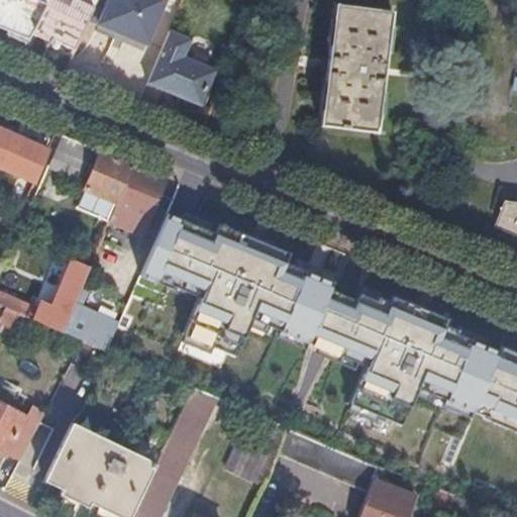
[(53,40),(74,50),(89,21),(95,10),(75,0),(73,0),(48,0),(31,34),(50,43),(53,40)]
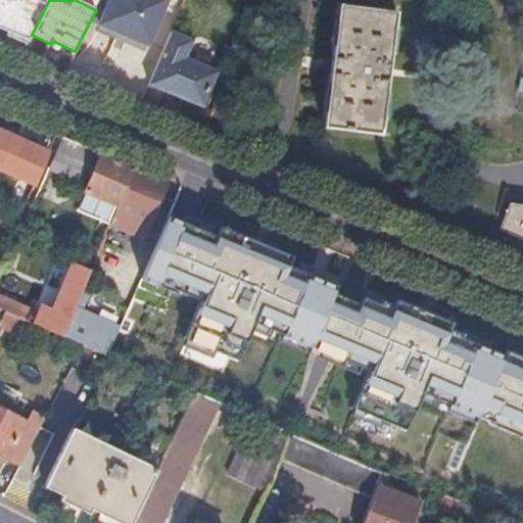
[(170,1),(167,0),(100,0),(96,10),(90,21),(148,48),(170,1)]
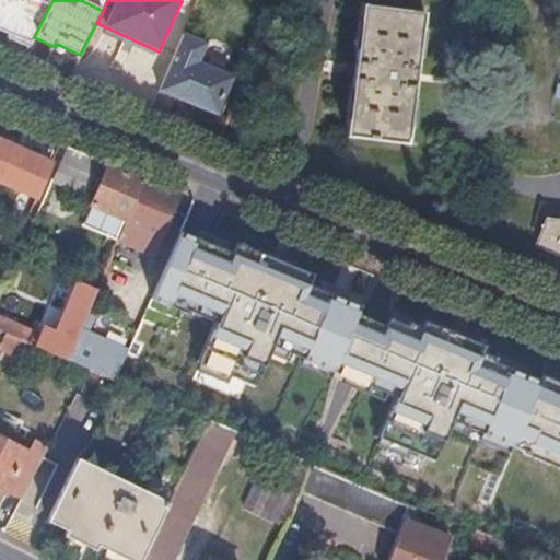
[(424,14),(364,8),(357,70),(349,138),(409,144),(424,14)]
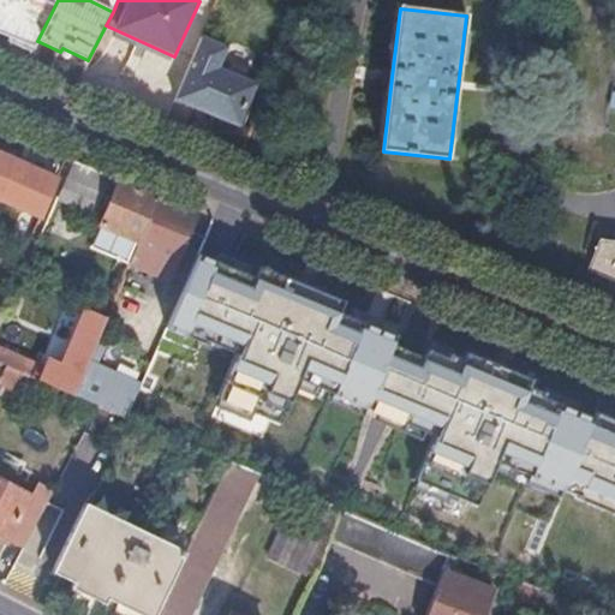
[(226,49),(202,40),(166,124),(185,131),(195,109),(239,126),(256,85),(250,84),(248,75),(233,69),(224,73),(218,71),(226,49)]
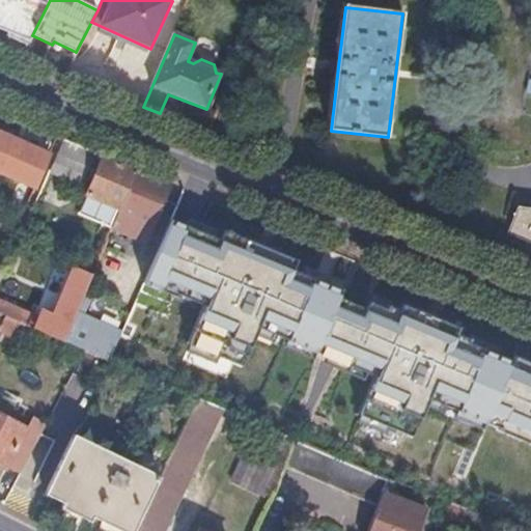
[(0,169),(15,138),(0,131),(0,169)]
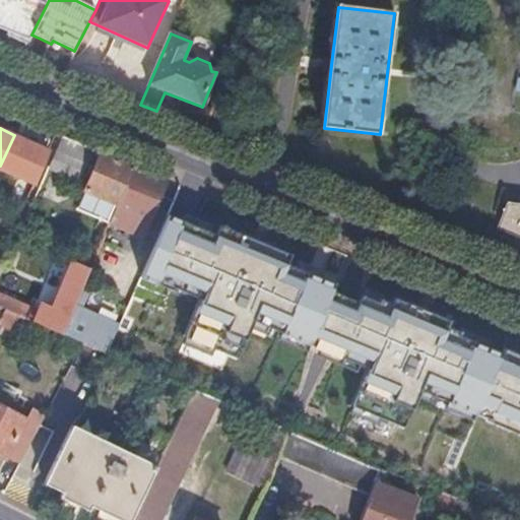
[(0,168),(35,183),(49,149),(14,135),(0,166),(0,168)]
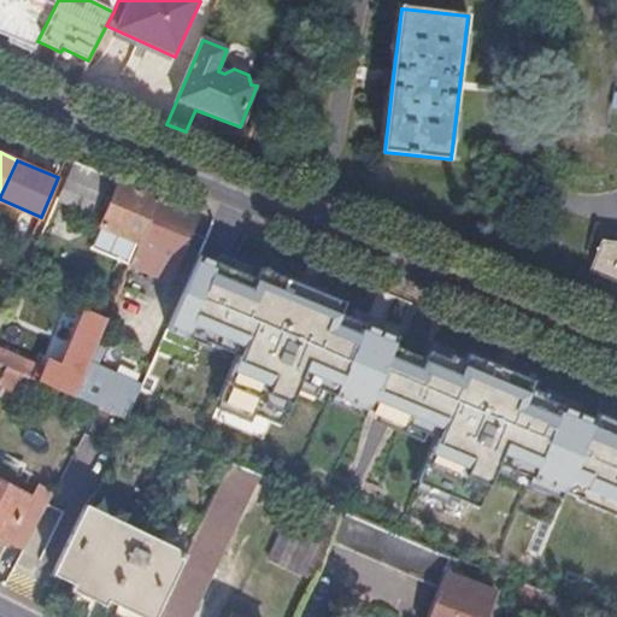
[(104,180),(106,172),(77,162),(62,199),(94,213),(106,187),(104,180)]
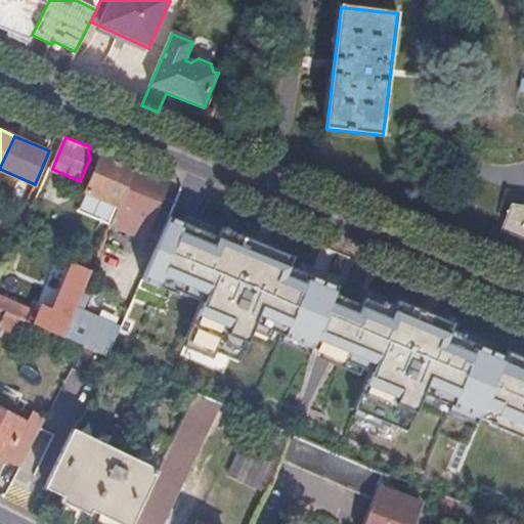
[(120,206),(137,166),(102,151),(86,191),(120,206)]
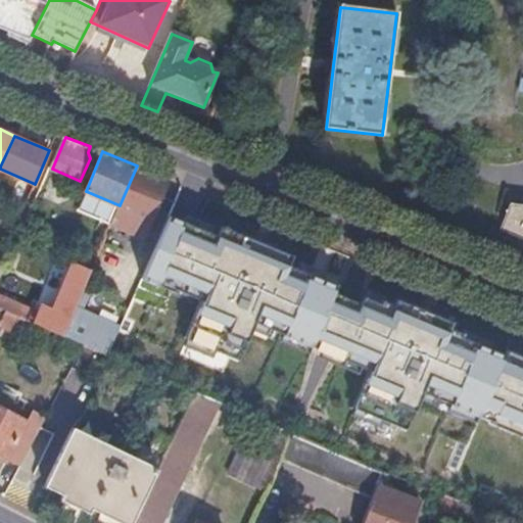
[(144,238),(169,179),(158,175),(137,165),(120,205),(111,224),(144,238)]
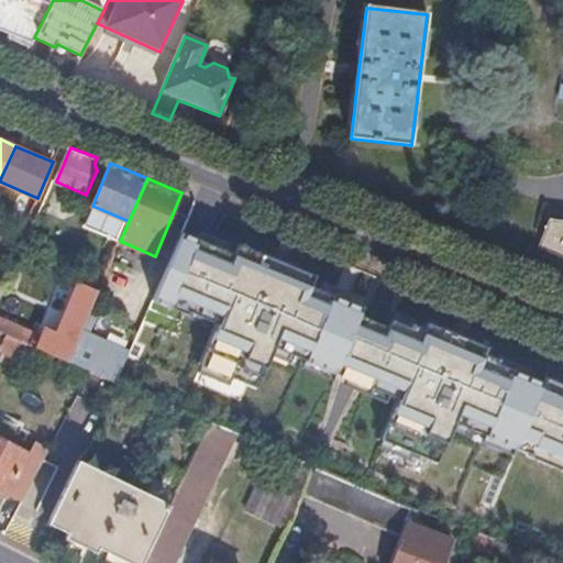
[(84,225),(120,241),(129,221),(92,206),(84,225)]
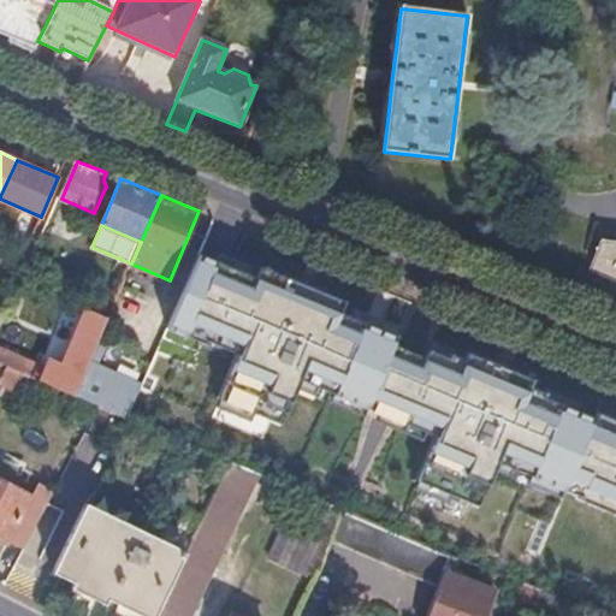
[(615,244),(604,243),(591,273),(615,283),(615,244)]
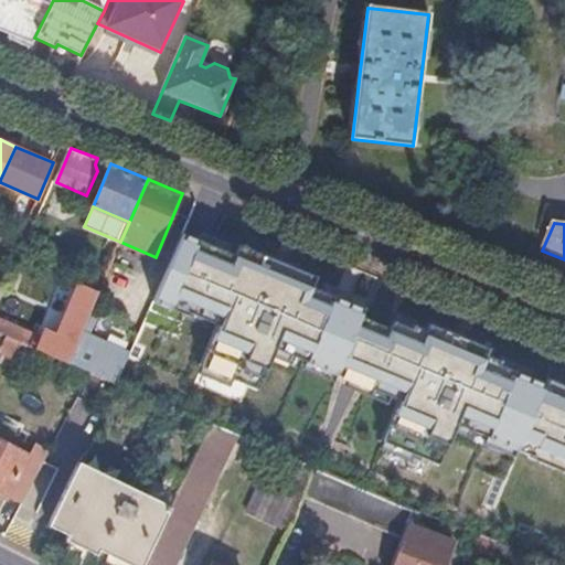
[(564,478),(564,390),(539,380),(536,386),(475,361),(477,353),(418,329),(415,337),(302,289),(306,281),(281,270),(280,275),(248,260),(249,257),(225,247),(222,256),(179,237),(150,304),(203,326),(188,363),(256,392),(272,354),(388,404),(372,440),(436,467),(451,430),(564,478)]
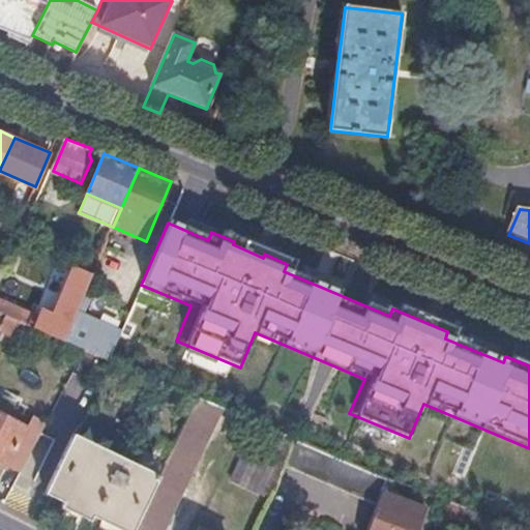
[(77,311),(93,274),(74,266),(53,313),(45,310),(41,318),(0,299),(0,311),(6,314),(27,323),(64,340),(77,311)]
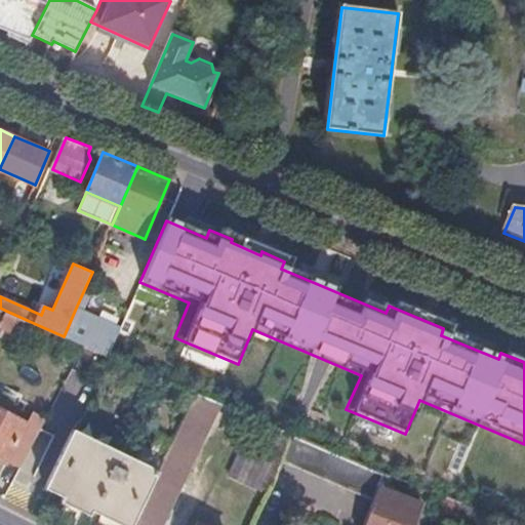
[(64,336),(78,344),(92,349),(105,320),(76,308),(64,336)]
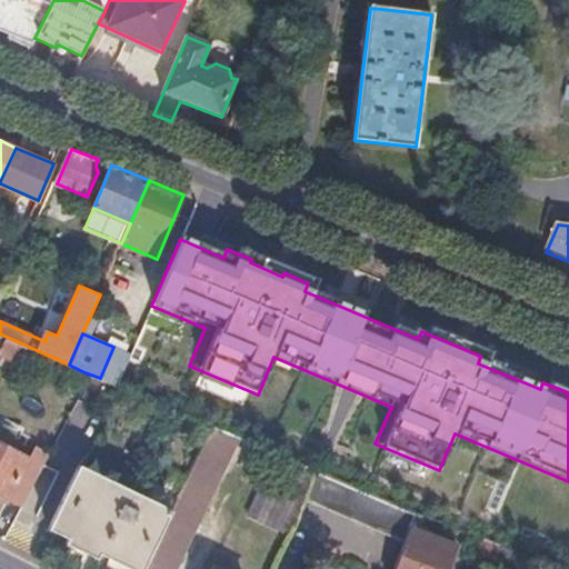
[(7,337),(0,349),(0,351),(21,362),(29,347),(7,337)]
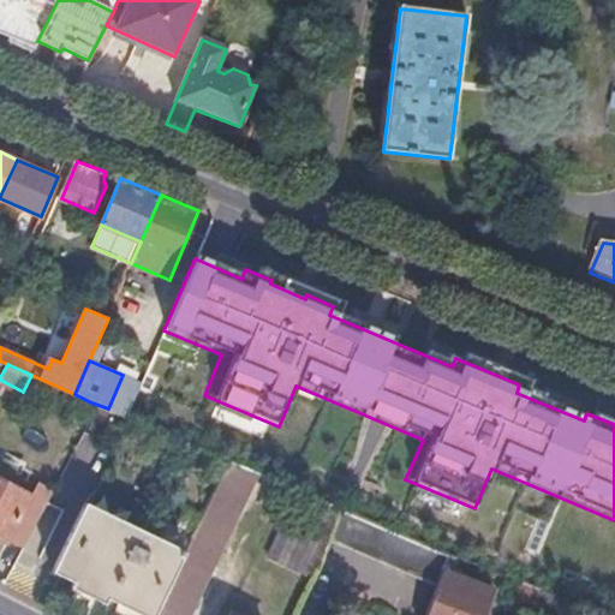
[(127,418),(142,383),(123,375),(108,408),(127,418)]
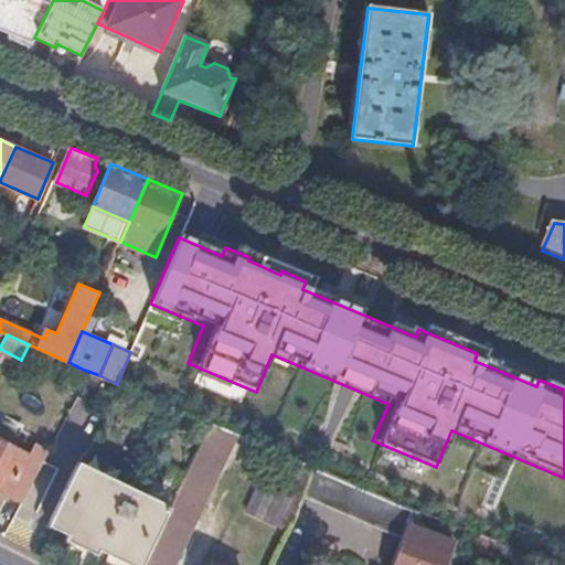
[(176,564),(241,438),(237,437),(211,425),(171,508),(168,513),(141,564),(176,564)]
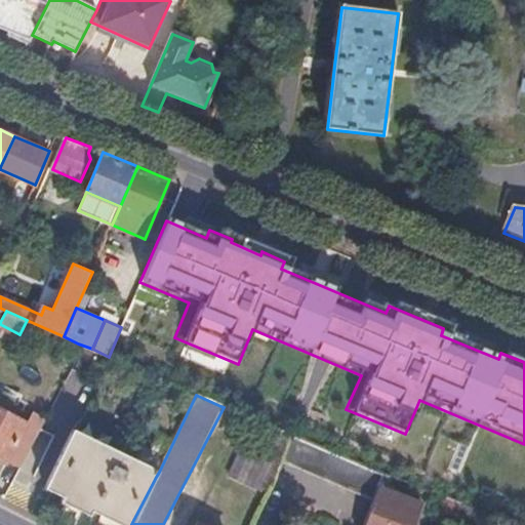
[(4,460),(17,468),(42,417),(31,411),(25,421),(0,408),(0,459),(3,462),(4,460)]
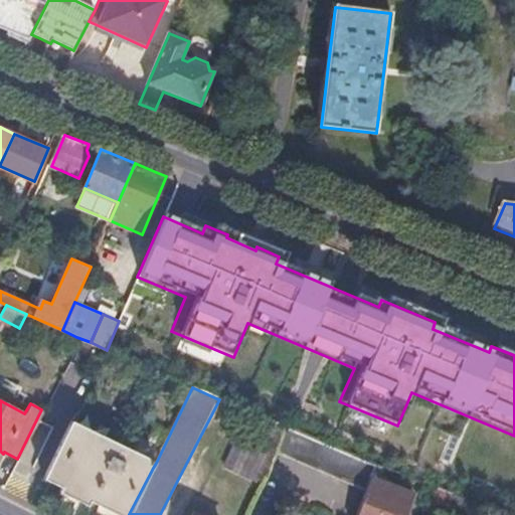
[(153,468),(156,463),(70,421),(68,425),(153,468)]
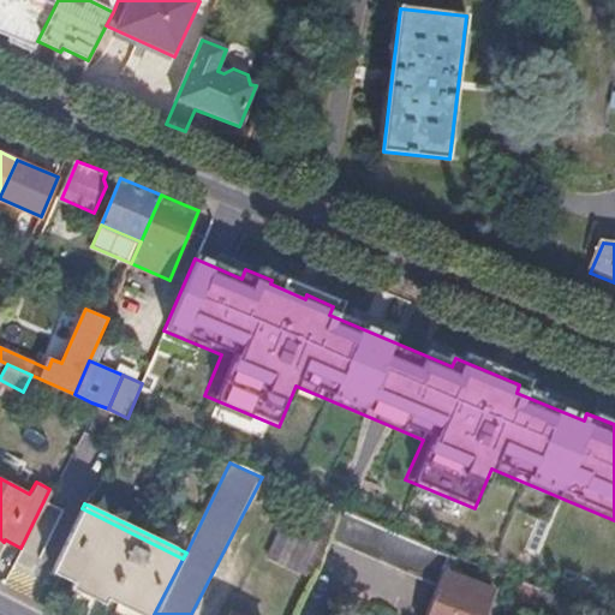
[(108,592),(154,614),(183,559),(82,508),(53,566),(73,577),(71,581),(69,586),(102,603),(105,598),(108,592)]
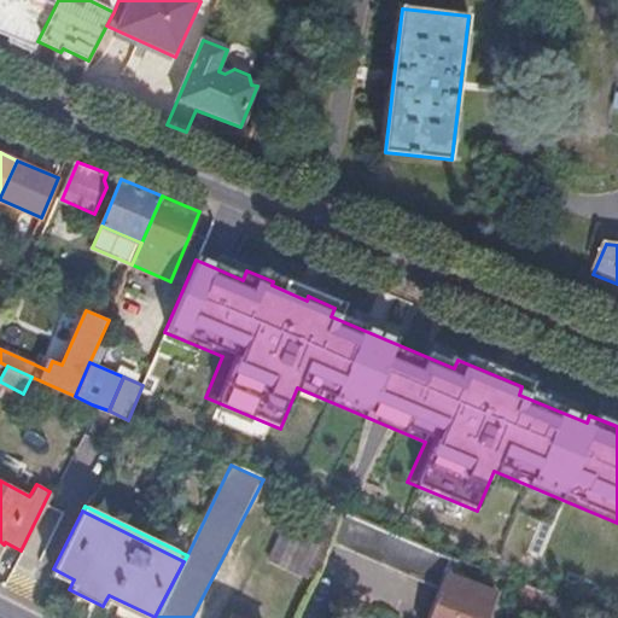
[(342,513),(330,543),(439,589),(450,559),(359,520),(342,513)]
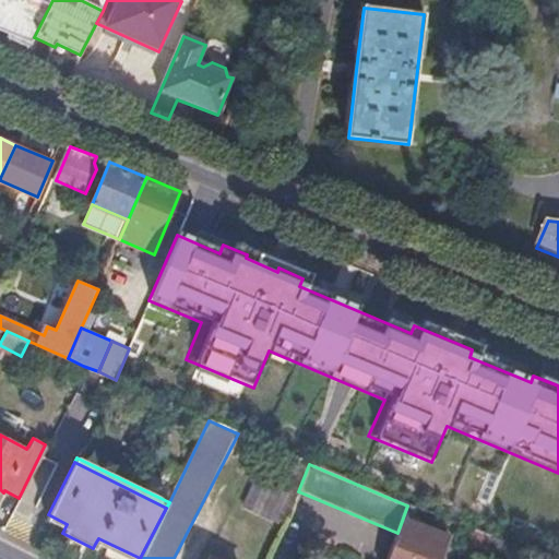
[(407,506),(397,533),(387,558),(440,558),(449,538),(413,523),(417,510),(407,506)]
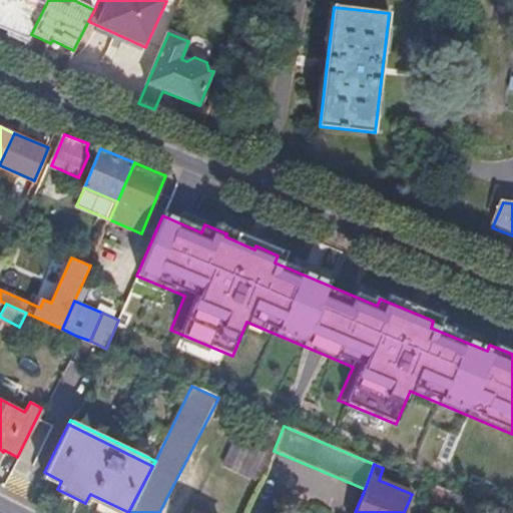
[(42,477),(59,485),(61,481),(44,472),(42,477)]
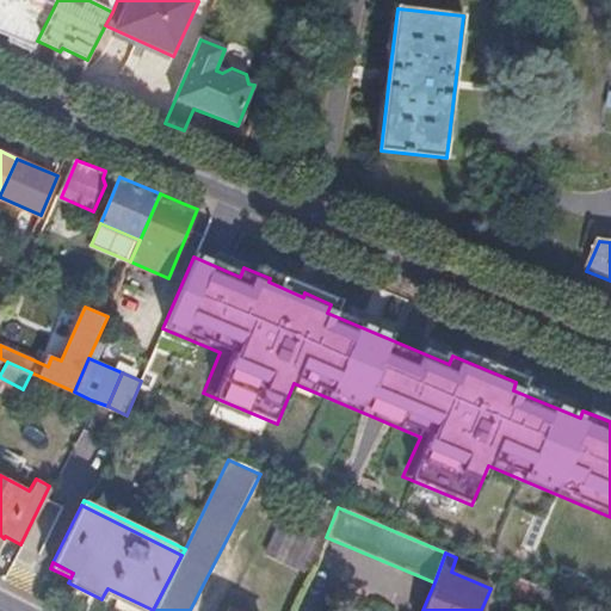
[(513,579),(504,606),(516,610),(526,610),(536,587),(513,579)]
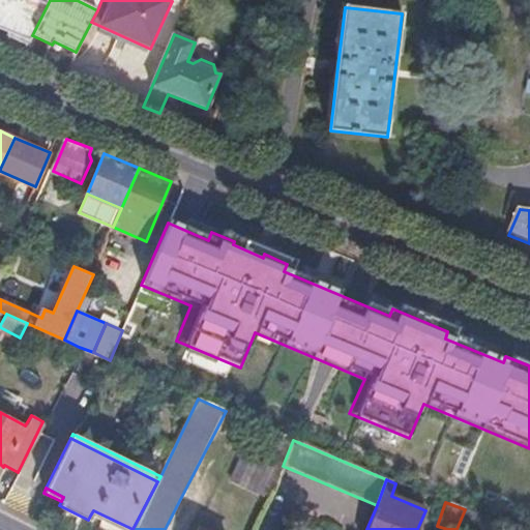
[(90,516),(120,529),(133,529),(93,510),(90,516)]
